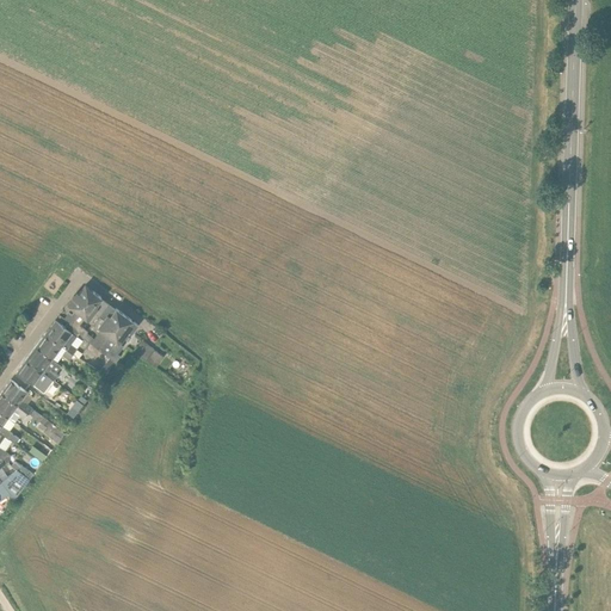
[(65,319),(68,322),(93,291),(85,285),(76,297),(74,295),(67,304),(75,310),(72,315),(69,313),(65,319)]
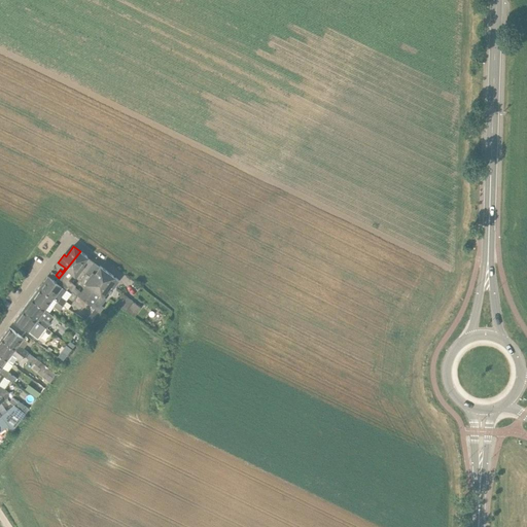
[(57,280),(68,288),(71,290),(86,271),(82,268),(84,266),(82,264),(88,256),(80,251),(59,278),(57,280)]
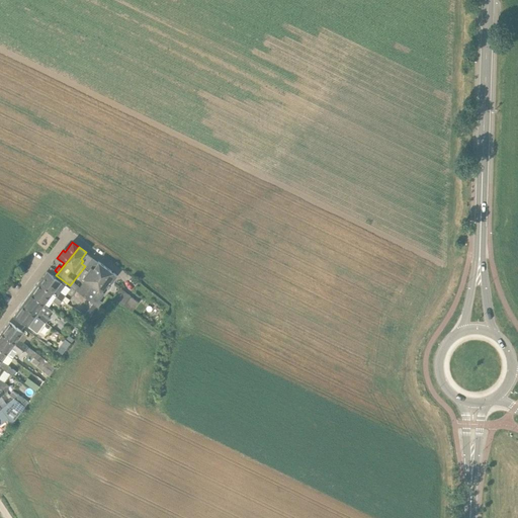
[(70,285),(83,295),(104,266),(97,261),(93,267),(91,265),(88,268),(85,266),(70,285)]
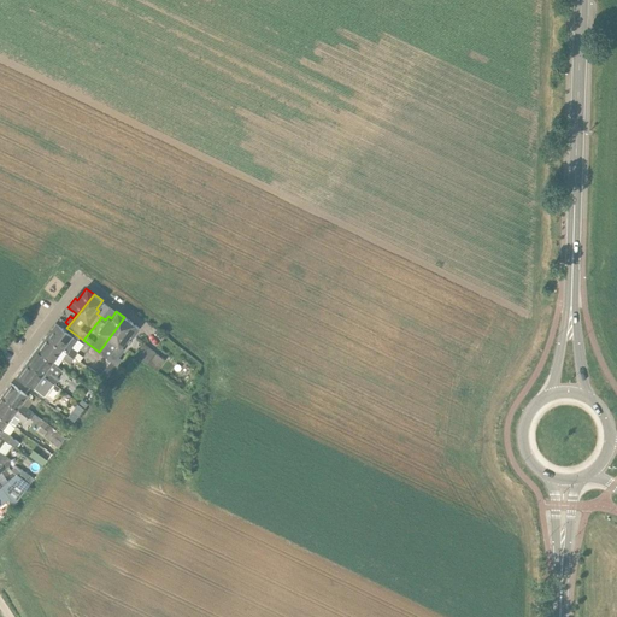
[(117,365),(122,358),(119,357),(125,350),(121,346),(129,333),(131,335),(137,327),(124,317),(99,352),(112,360),(117,365)]
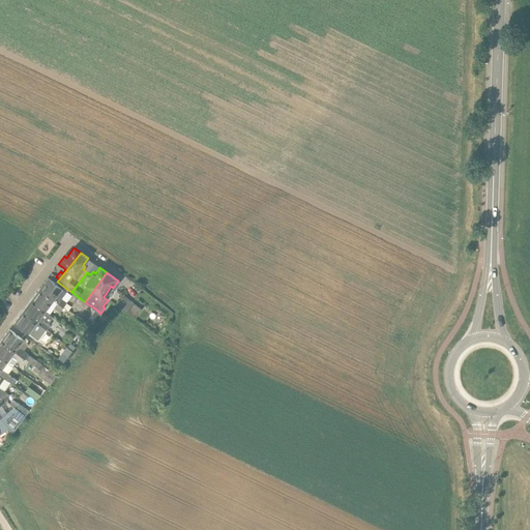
[(39,289),(63,307),(67,302),(62,298),(68,290),(57,282),(56,284),(48,277),(39,289)]
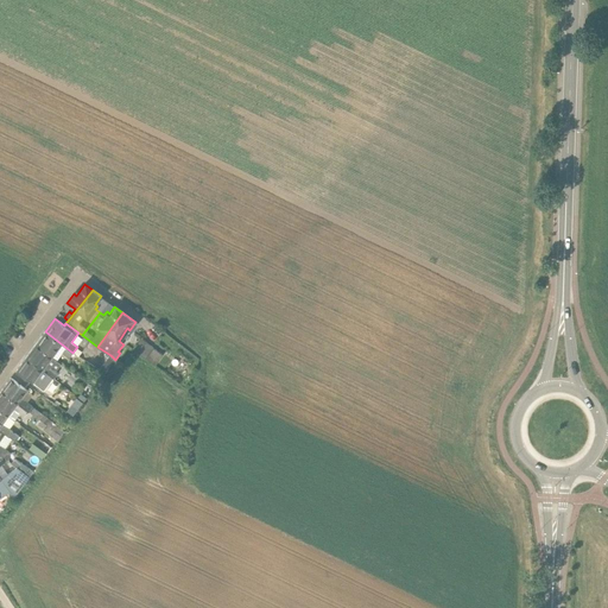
[(69,358),(73,353),(45,331),(36,344),(52,356),(57,360),(63,353),(69,358)]
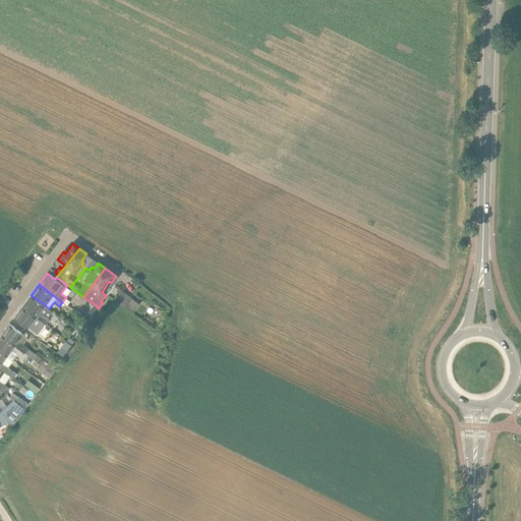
[(124,307),(133,314),(140,304),(131,297),(120,289),(113,299),(124,307)]
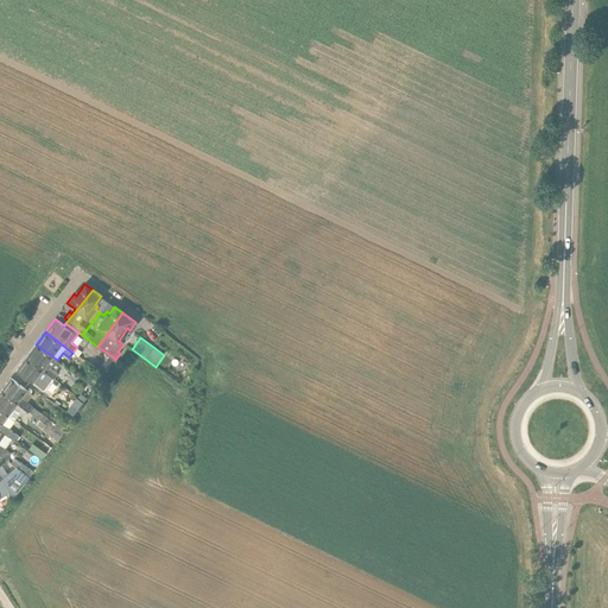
[(26,358),(55,379),(58,374),(56,373),(63,363),(57,360),(52,356),(36,344),(26,358)]
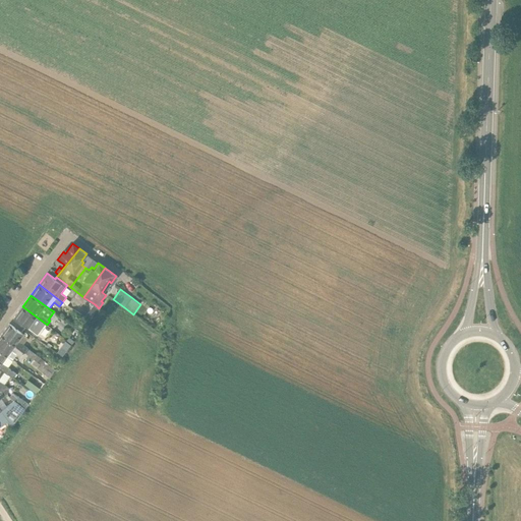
[(99,308),(95,304),(85,316),(90,321),(99,308)]
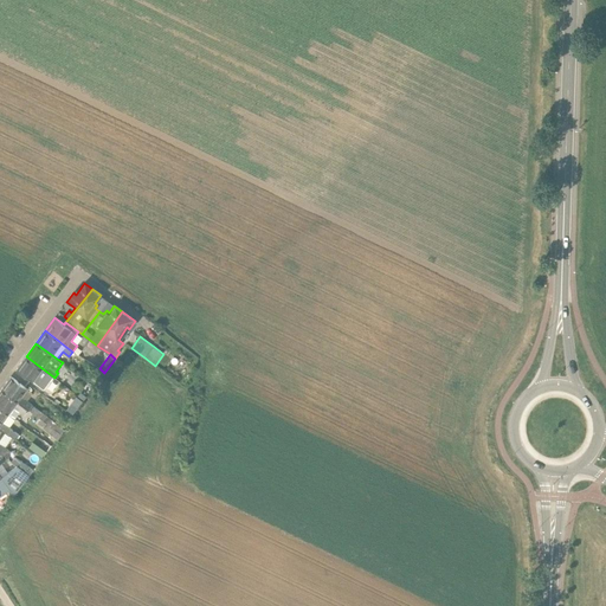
[(45,391),(55,378),(26,356),(17,368),(45,391)]
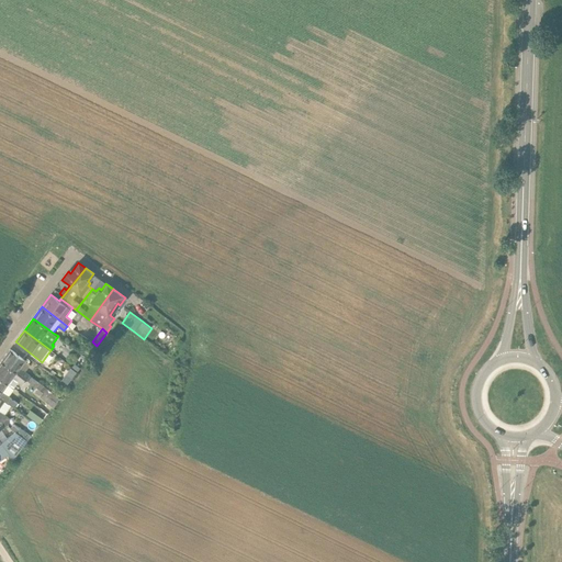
[(58,386),(54,394),(38,382),(30,375),(30,374),(25,371),(30,366),(24,361),(25,360),(10,349),(1,361),(26,380),(37,389),(56,403),(59,398),(65,391),(58,386)]
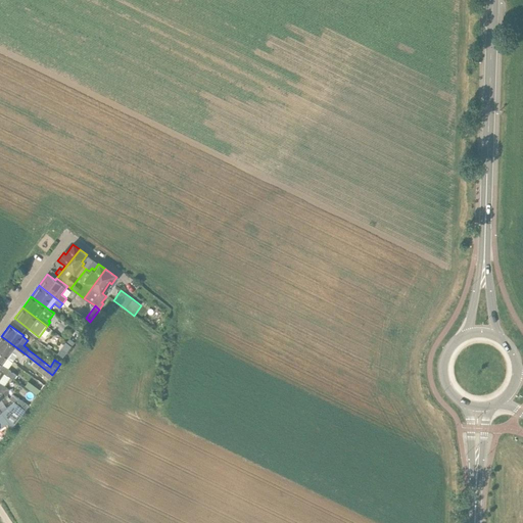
[(12,351),(20,359),(25,353),(1,336),(0,337),(0,351),(7,358),(12,351)]
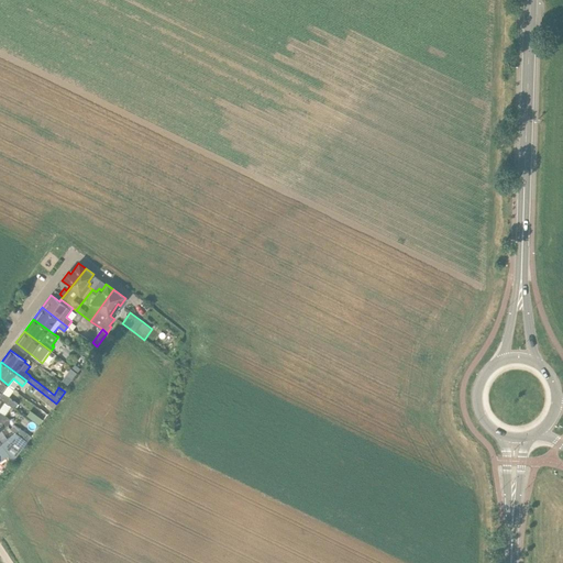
[(0,398),(4,401),(8,405),(9,404),(11,406),(14,408),(18,404),(2,393),(8,385),(0,378),(0,398)]
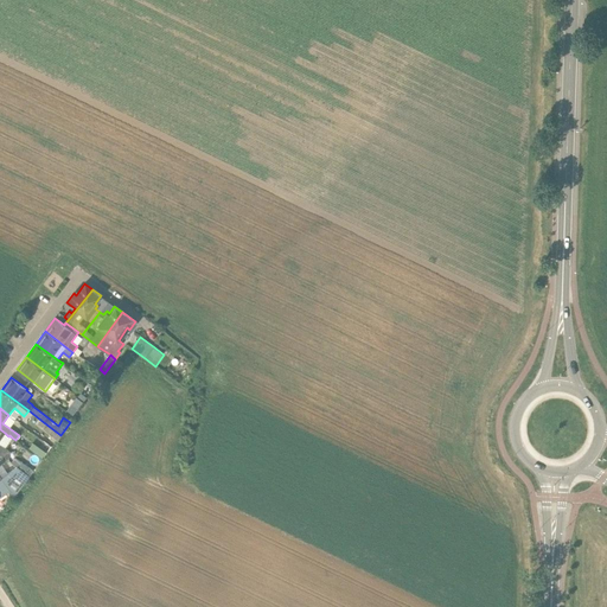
[(37,425),(57,440),(61,435),(40,420),(37,425)]
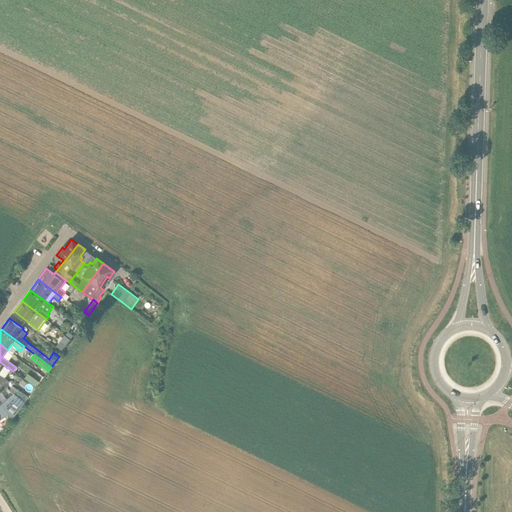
[(0,382),(0,383),(4,377),(10,369),(8,367),(7,368),(4,365),(0,362),(0,382)]
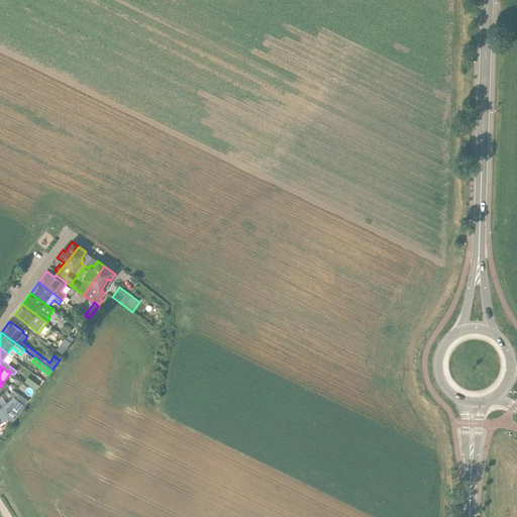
[(14,397),(25,405),(28,402),(17,394),(16,395),(12,392),(10,394),(14,397)]
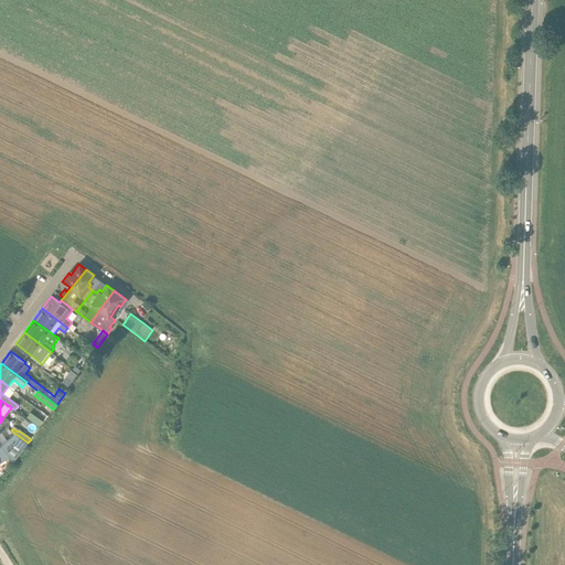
[(9,456),(13,462),(28,443),(16,434),(1,445),(0,445),(0,461),(4,458),(9,456)]
